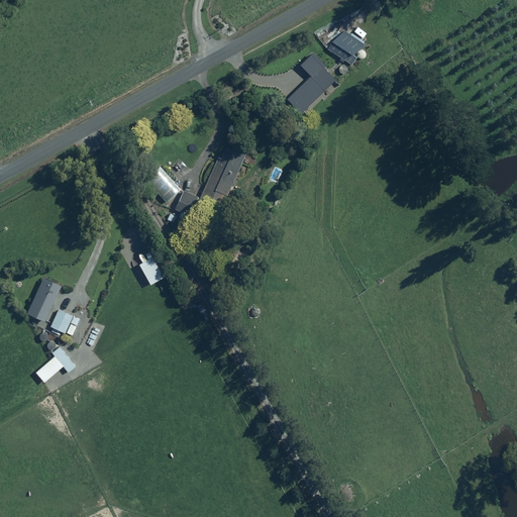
[(330,42),(326,49),(350,66),(356,58),(351,55),(363,44),(343,31),(330,42)]
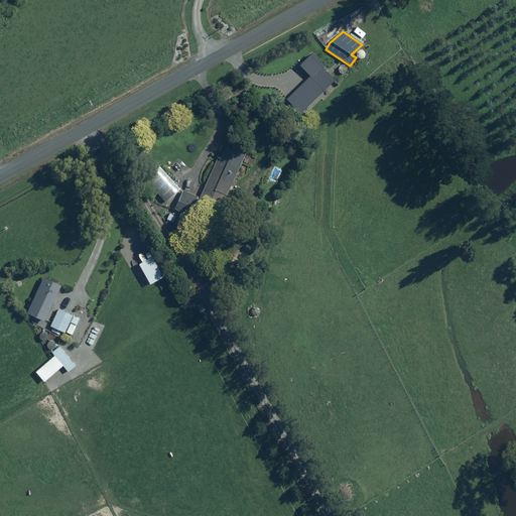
[(225,194),(243,157),(223,147),(199,199),(216,207),(222,192),(225,194)]
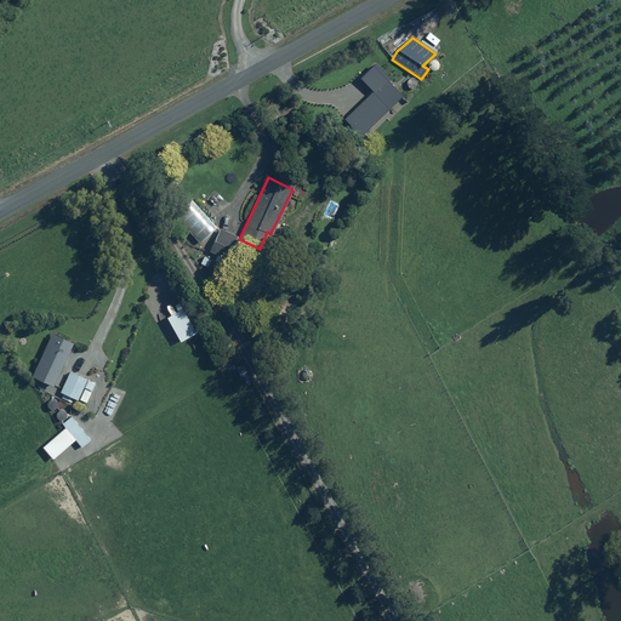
[(220,263),(237,238),(221,228),(209,248),(217,254),(214,258),(220,263)]
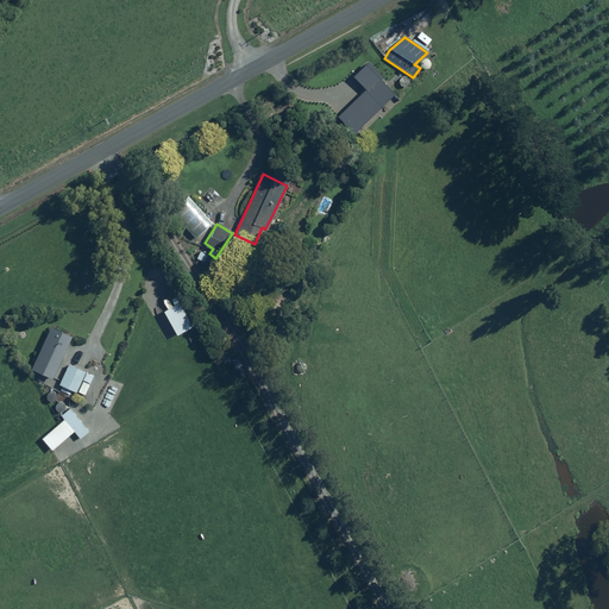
[(165,307),(163,309),(176,333),(190,325),(175,299),(170,301),(168,295),(162,299),(165,307)]
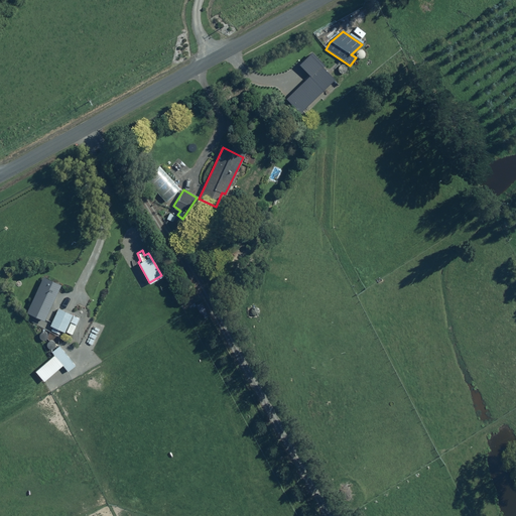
[(60,282),(43,274),(27,311),(44,318),(60,282)]
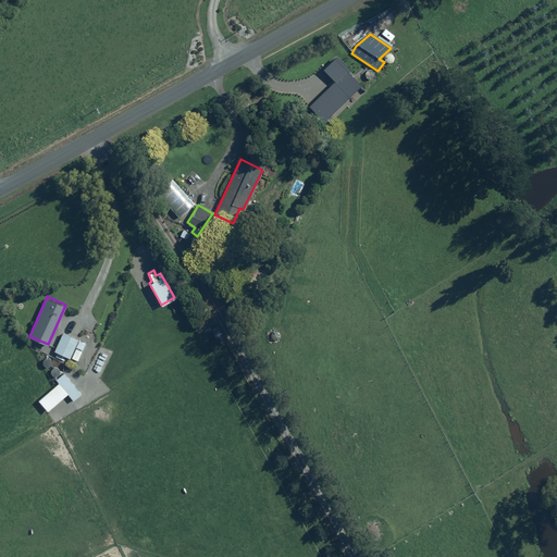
[(77,360),(86,343),(63,332),(54,350),(57,353),(54,357),(64,361),(66,357),(70,359),(74,347),(76,347),(71,357),(77,360)]
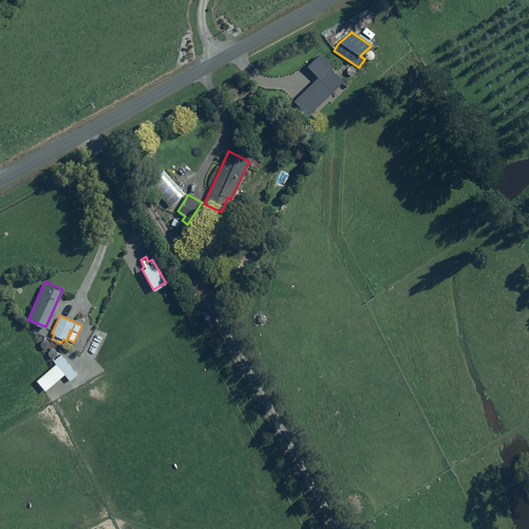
[(76,374),(60,351),(52,358),(56,364),(36,379),(43,390),(64,373),(69,380),(76,374)]
